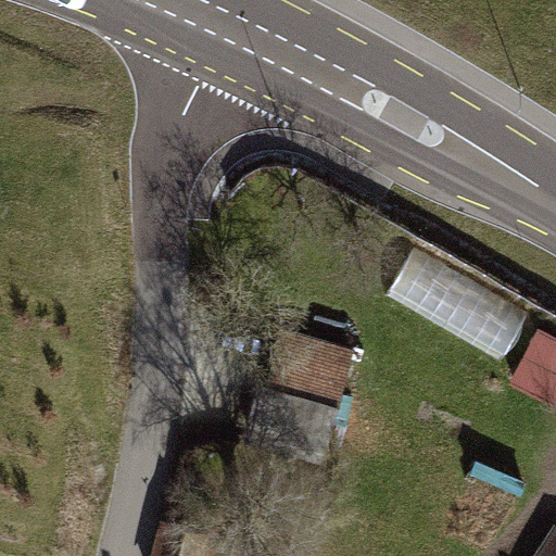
[(529,311),(415,248),(388,295),(502,358),(529,311)]
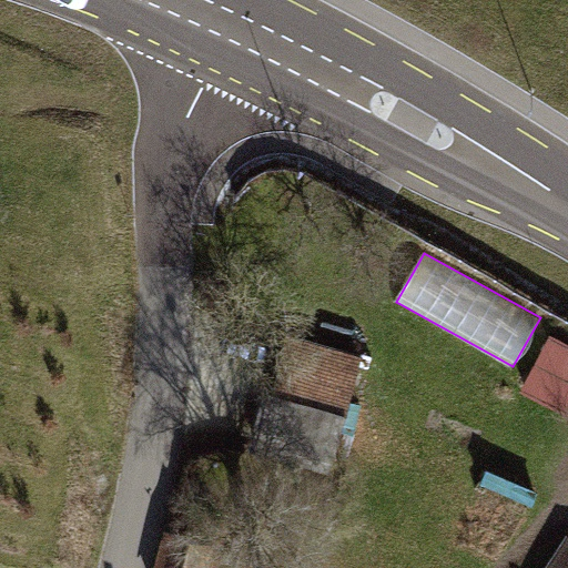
[(334,469),(364,354),(291,335),(276,389),(265,386),(250,447),(334,469)]
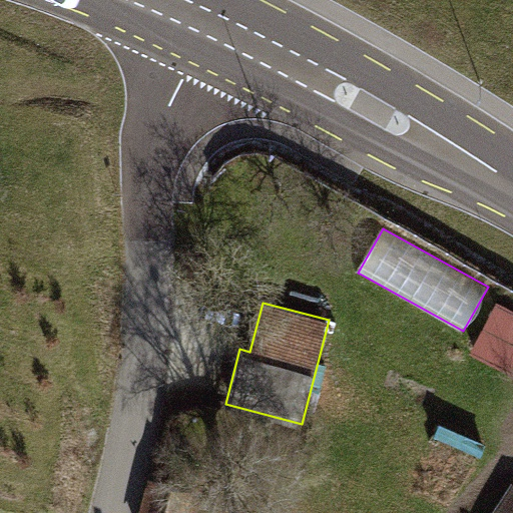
[(512,310),(499,303),(472,350),(512,373),(512,310)]
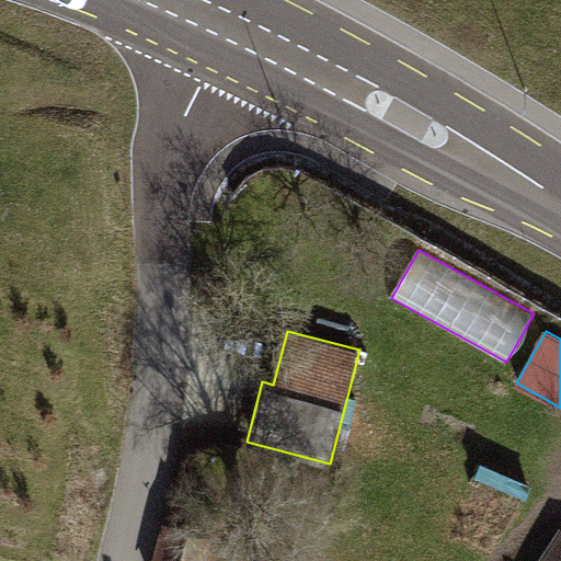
[(152,560),(208,560),(216,535),(164,519),(152,560)]
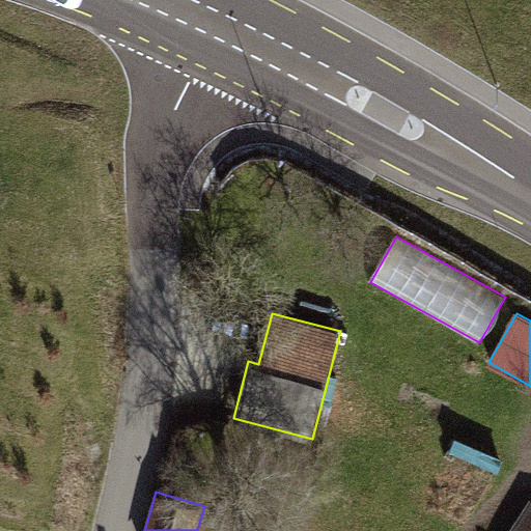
[(530,530),(530,498),(510,530),(530,530)]
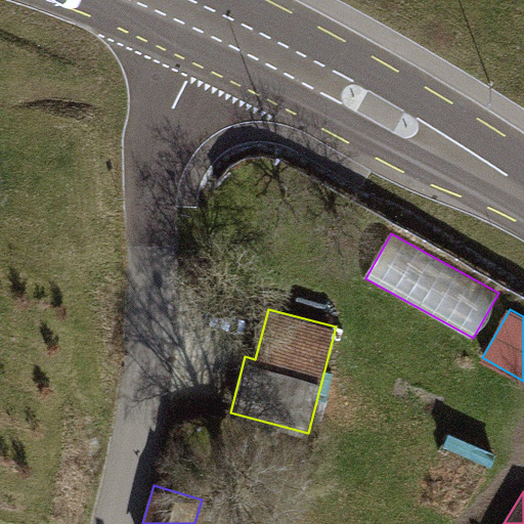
All buildings are outlined.
